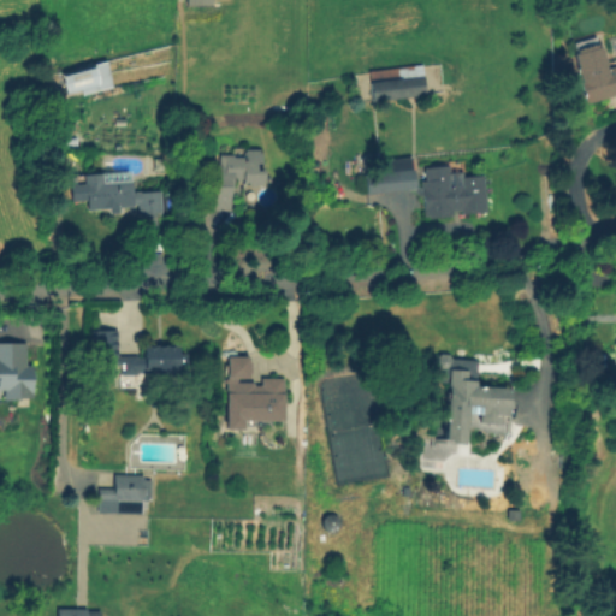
[(615,94),(585,104),(572,54),(600,47),(606,66),(615,64),(615,94)]
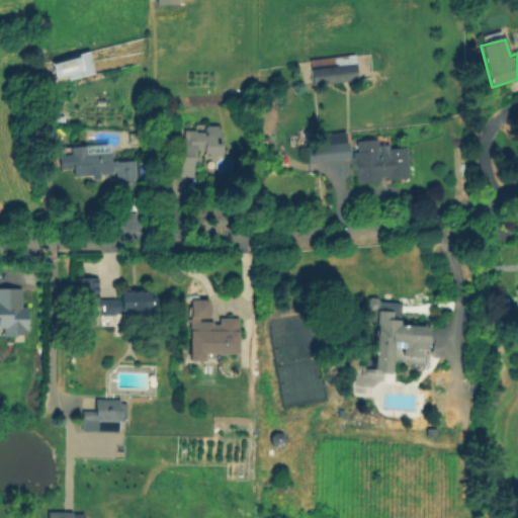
[(52,63),(90,52),(96,73),(58,84),(52,63)]
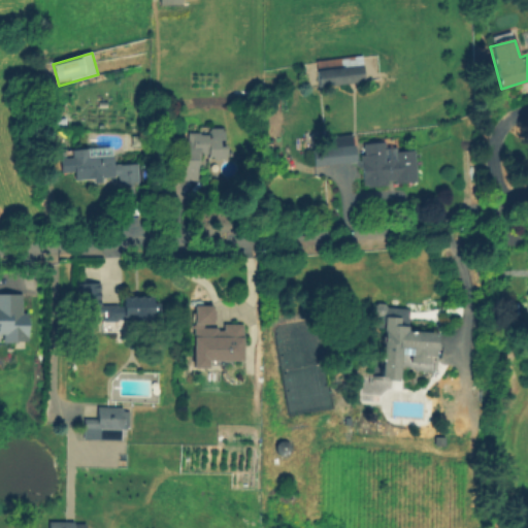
[(364,81),(318,87),(316,61),(361,56),(364,81)]
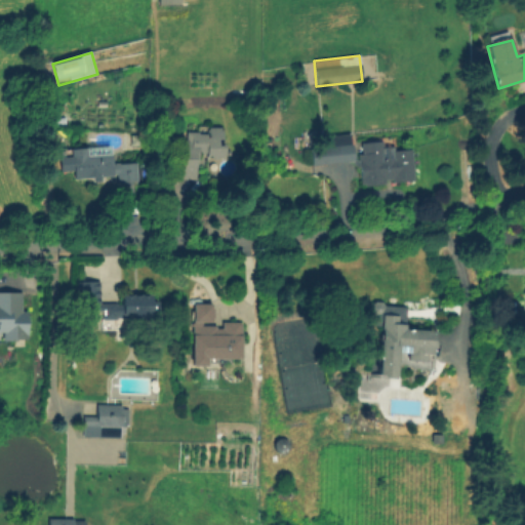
[(66,123),(55,125),(53,118),(64,116),(66,123)]
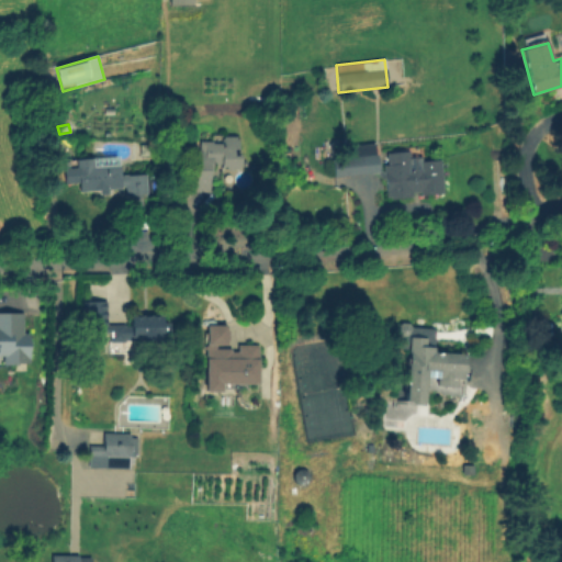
[(210,192),(191,192),(191,178),(194,178),(193,150),(203,150),(203,141),(212,141),(212,143),(221,143),(221,135),(236,135),(236,138),(238,138),(238,148),(233,148),(233,155),(240,155),(240,166),(238,166),(238,169),(227,169),(227,168),(225,168),(225,166),(221,166),(221,163),(213,163),(213,173),(210,173),(210,192)]
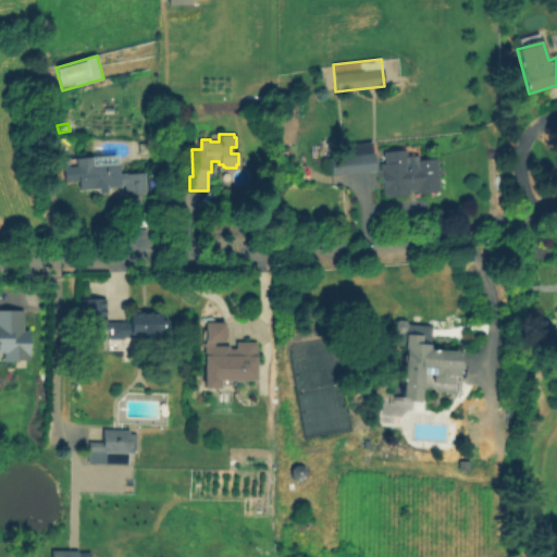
[(435,159),(438,192),(417,194),(417,189),(408,190),(409,196),(386,198),(386,195),(382,196),(381,176),(378,177),(370,171),(347,174),(346,171),(338,172),(336,157),(345,156),(344,145),(371,141),(372,152),(373,152),(374,166),(380,171),(380,163),(383,163),(382,152),(405,150),(406,157),(417,156),(417,160),(435,159)]
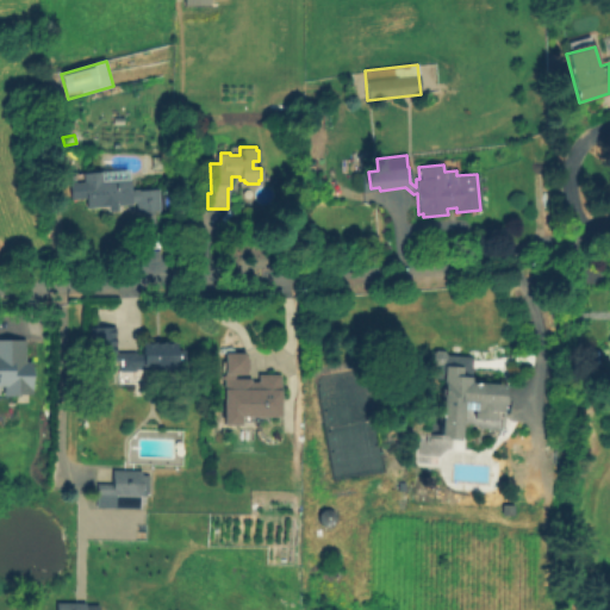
[(85,209),(82,173),(100,172),(100,180),(129,178),(129,191),(159,188),(160,210),(136,212),(135,201),(130,201),(130,205),(85,209)]
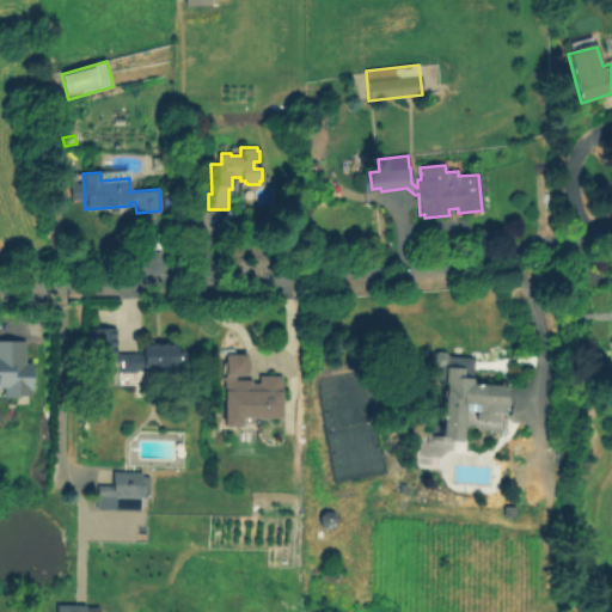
[(140,343),(175,343),(175,352),(182,352),(182,369),(148,369),(148,368),(134,368),(134,372),(116,372),(116,361),(106,361),(106,356),(87,356),(87,328),(115,328),(115,353),(140,353),(140,343)]
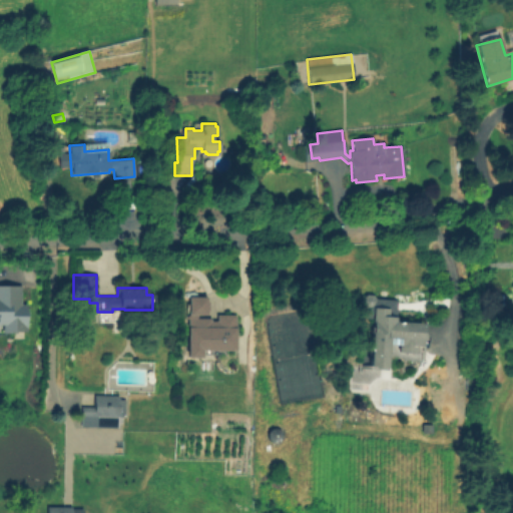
[(0,285),(18,285),(18,304),(23,304),(23,331),(12,331),(12,333),(0,333),(0,285)]
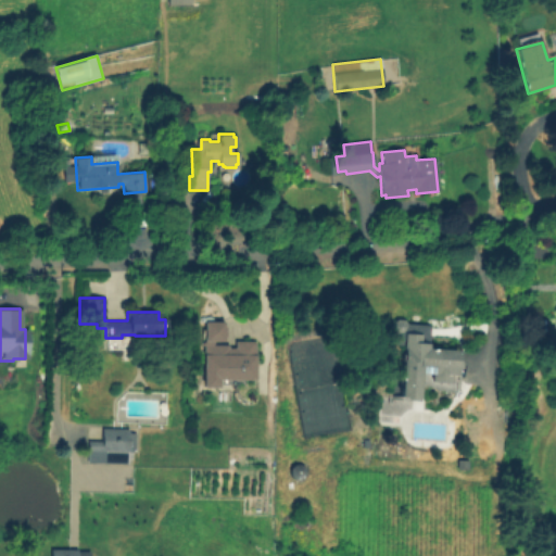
[(430,336),(429,350),(462,352),(459,383),(433,381),(433,373),(424,371),(421,397),(402,396),(406,344),(403,343),(401,340),(394,333),(393,329),(394,324),(399,321),(402,320),(406,320),(409,325),(431,326),(430,336)]
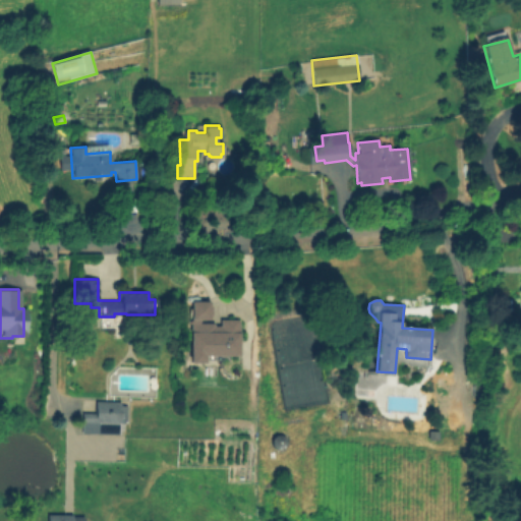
[(212,321),(192,321),(192,303),(212,303),(212,321)]
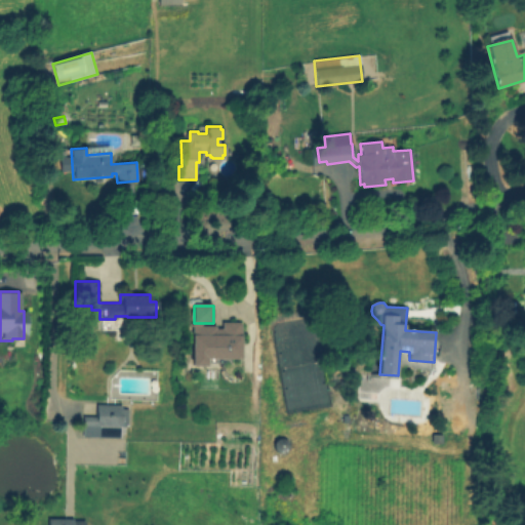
[(194,366),(194,329),(224,329),(224,323),(243,323),(243,360),(207,360),(207,366),(194,366)]
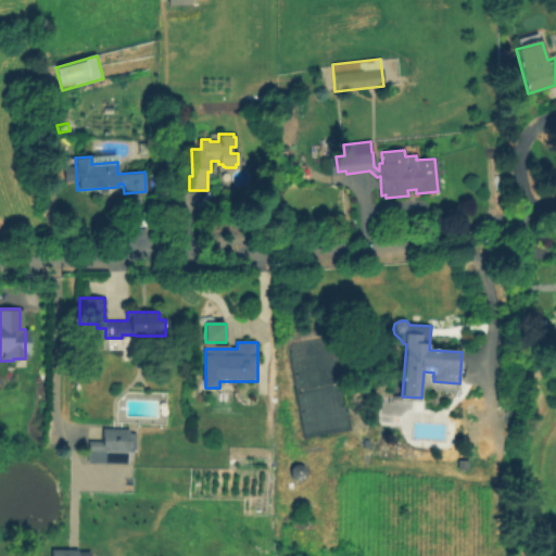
[(127,464),(88,462),(88,440),(103,440),(104,428),(129,428),(129,432),(136,432),(135,452),(128,451),(127,464)]
